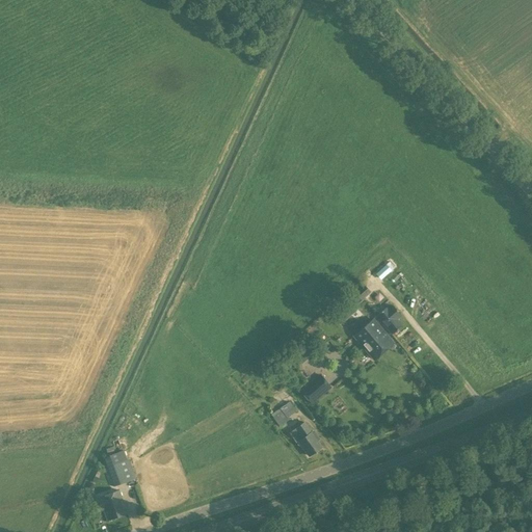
[(347,298),(354,307),(371,292),(364,284),(347,298)]
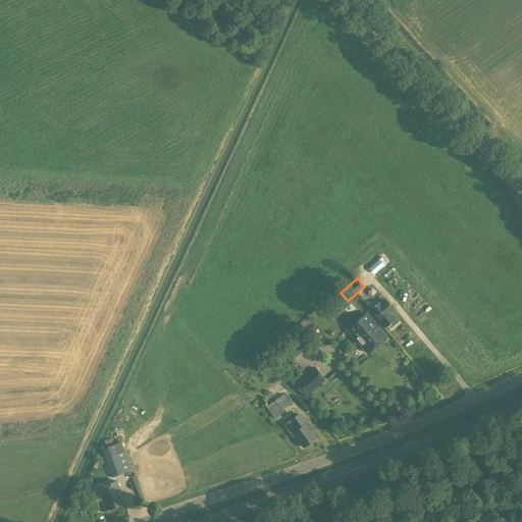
[(348,301),(341,293),(334,299),(342,306),(348,301)]
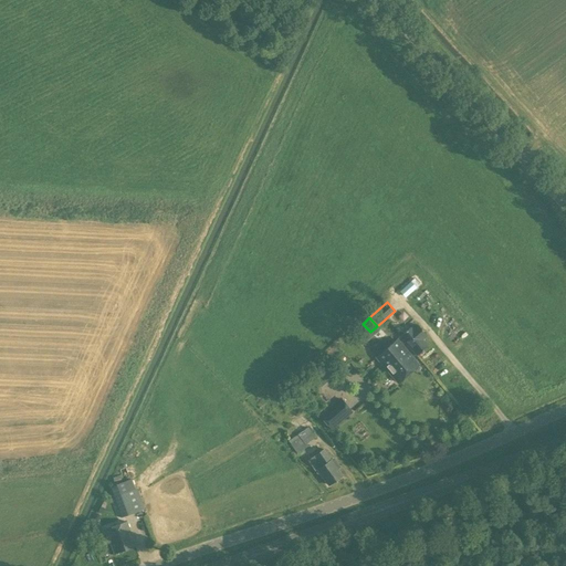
[(411,326),(400,336),(416,355),(427,345),(418,335),(420,333),(416,327),(413,329),(411,326)]
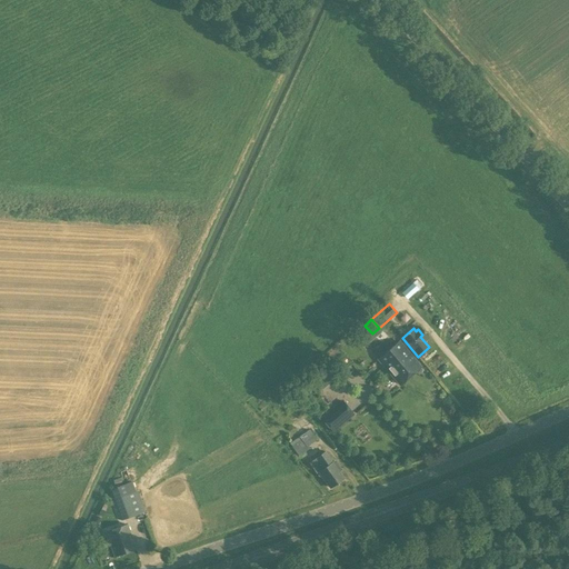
[(379,359),(380,361),(379,362),(382,367),(383,366),(399,383),(419,367),(407,352),(399,342),(379,359)]
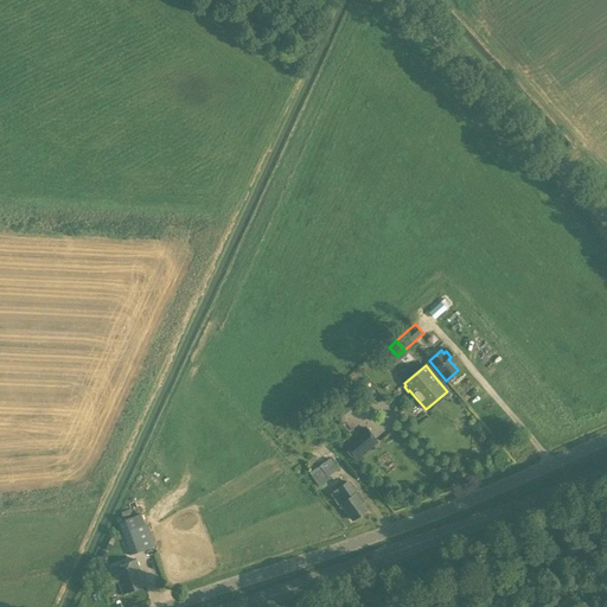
[(365,428),(343,447),(356,461),(377,442),(365,428)]
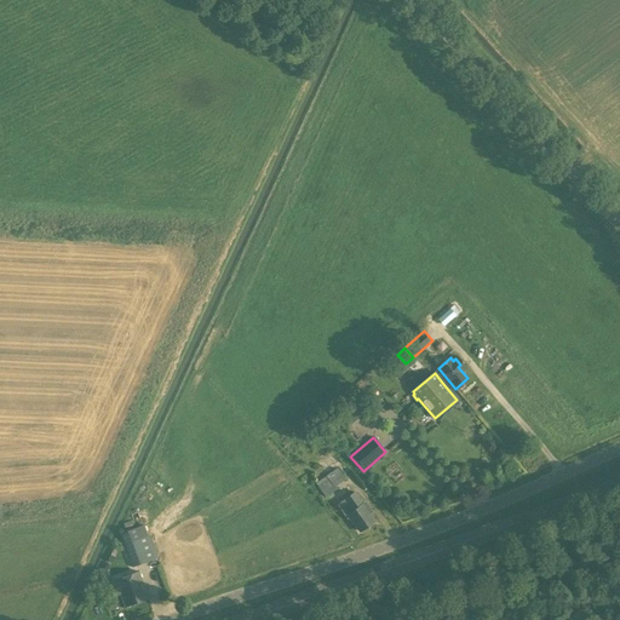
[(316,483),(326,497),(337,489),(334,487),(344,480),(337,469),(316,483)]
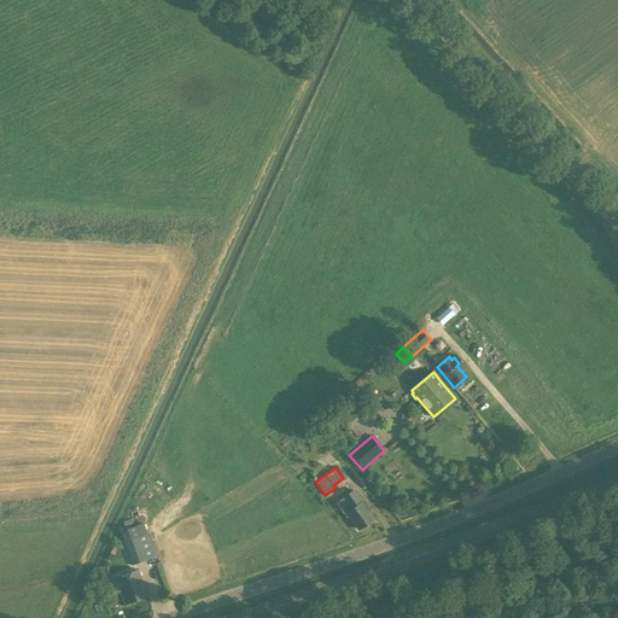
[(345,518),(349,517),(359,530),(373,519),(367,512),(369,509),(363,501),(361,502),(353,490),(334,503),(345,518)]
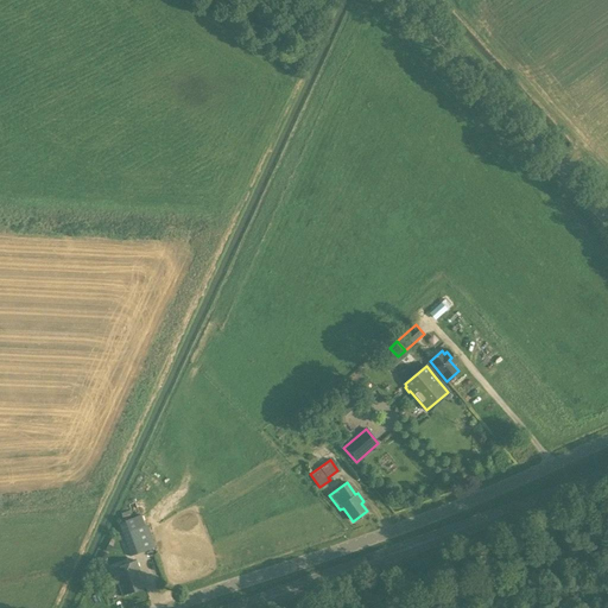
[(153,548),(145,525),(140,527),(137,517),(118,524),(130,556),(153,548)]
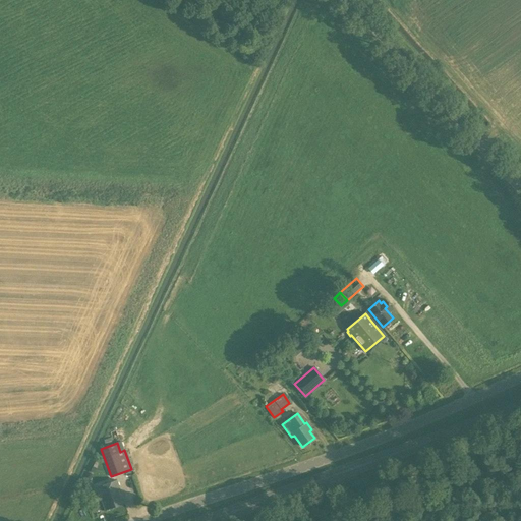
[(90,489),(94,502),(101,500),(105,510),(124,504),(116,480),(97,487),(90,489)]
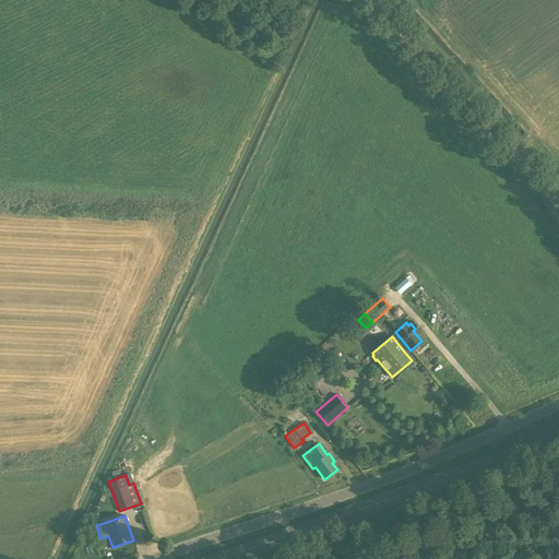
All buildings are outlined.
